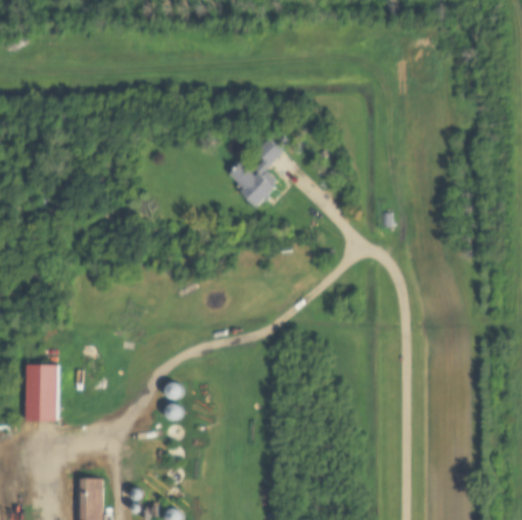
[(240,187),(227,173),(239,161),(252,175),(255,172),(251,169),(262,159),(254,151),(269,138),(282,151),(258,175),(259,176),(266,170),(275,180),(269,186),(272,188),(252,206),(237,190),(240,187)]
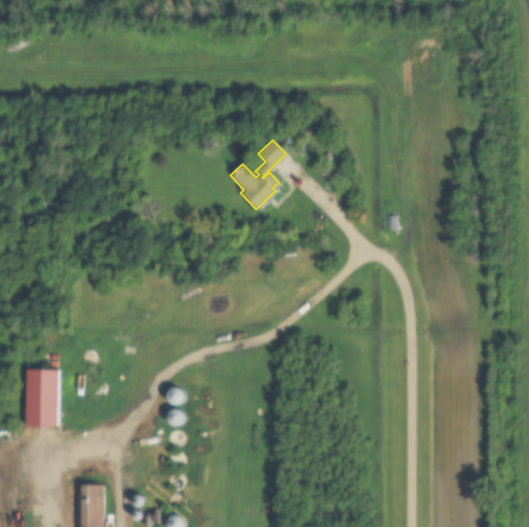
[(399,214),(399,230),(389,230),(389,214),(399,214)]
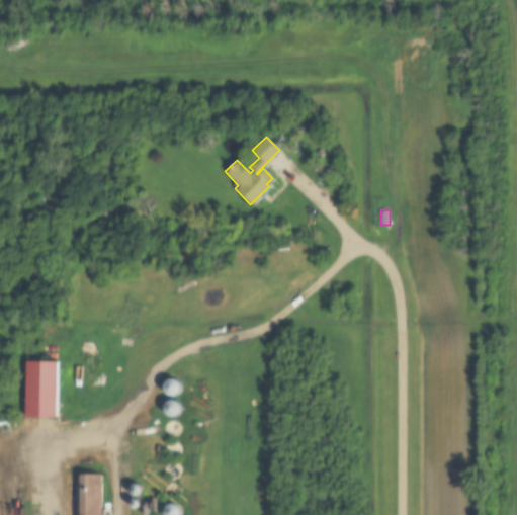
[(29,361),(59,361),(59,416),(29,416),(29,361)]
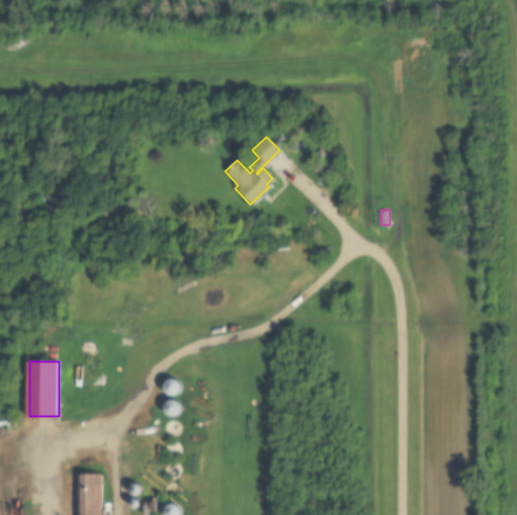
[(168,381),(170,379),(172,378),(175,377),(178,378),(181,380),(182,382),(183,385),(183,389),(182,391),(181,393),(179,395),(176,396),(173,396),(171,395),(168,393),(167,391),(166,388),(166,384),(168,381)]
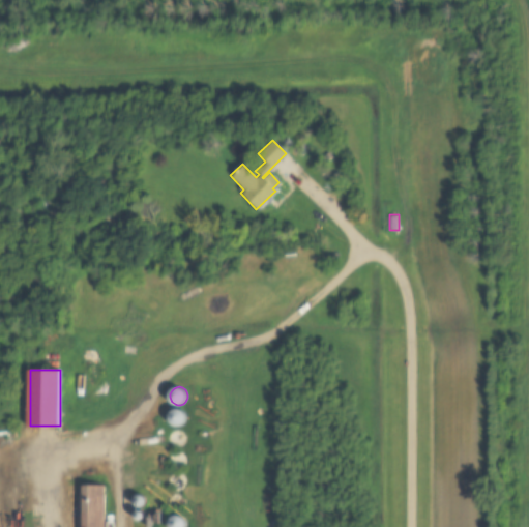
[(171,413),(172,411),(175,409),(177,408),(180,408),(183,409),(185,411),(186,413),(187,416),(187,419),(186,422),(183,425),(181,426),(178,427),(175,426),(172,423),(171,421),(170,418),(170,416),(171,413)]
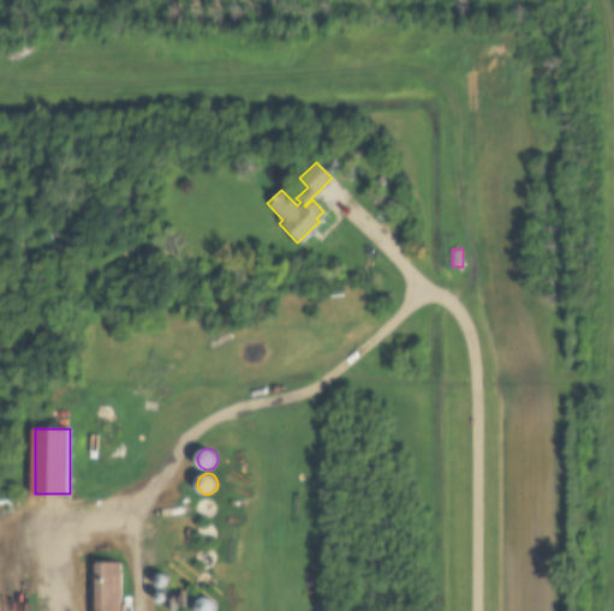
[(200,503),(202,501),(204,498),(208,498),(212,499),(215,502),(216,504),(218,507),(218,510),(216,514),(215,516),(213,517),(209,519),(206,519),(203,517),(200,516),(198,513),(197,509),(197,505),(200,503)]
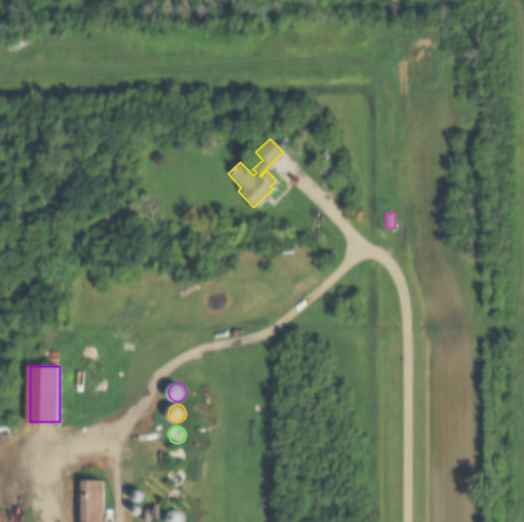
[(170,451),(172,449),(174,447),(177,447),(180,448),(184,450),(185,452),(186,454),(186,457),(185,460),(184,463),(182,464),(178,465),(175,465),(173,464),(170,463),(169,459),(168,456),(168,453),(170,451)]
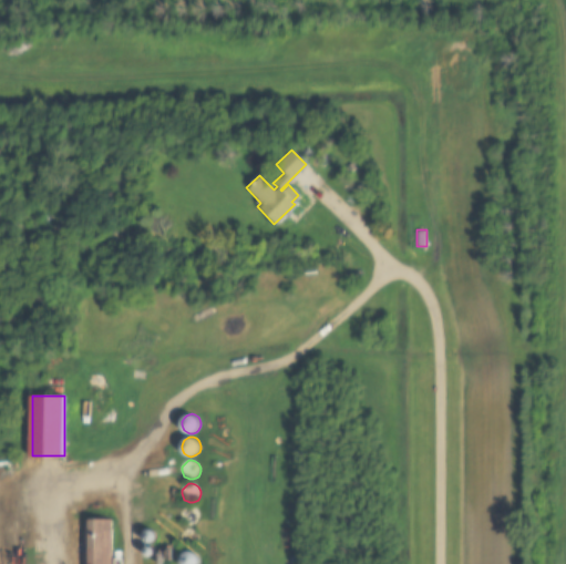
[(183,510),(185,508),(188,506),(192,505),(195,506),(198,509),(199,511),(201,514),(201,516),(199,520),(198,522),(195,524),(193,525),(189,525),(186,524),(184,522),(183,520),(182,516),(182,513),(183,510)]
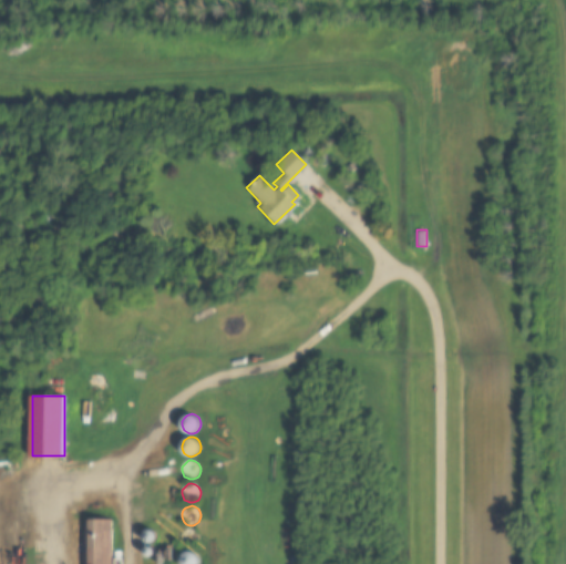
[(84,563),(84,520),(110,520),(110,563),(84,563)]
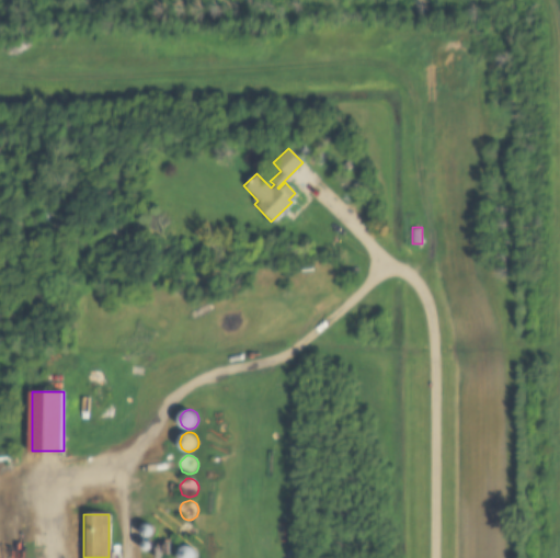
[(139,526),(141,524),(143,524),(146,523),(148,524),(149,525),(150,527),(151,530),(151,531),(150,533),(149,535),(148,536),(146,536),(144,536),(141,536),(140,535),(139,533),(138,531),(138,528),(139,526)]
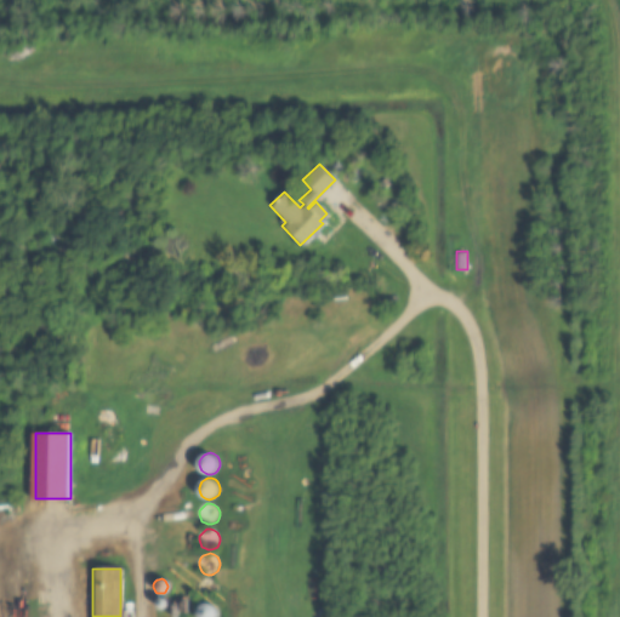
[(200,583),(202,581),(205,580),(208,578),(211,578),(215,580),(217,581),(219,584),(220,588),(220,592),(219,594),(215,596),(212,599),(209,599),(205,598),(202,595),(200,593),(199,590),(199,587),(200,583)]
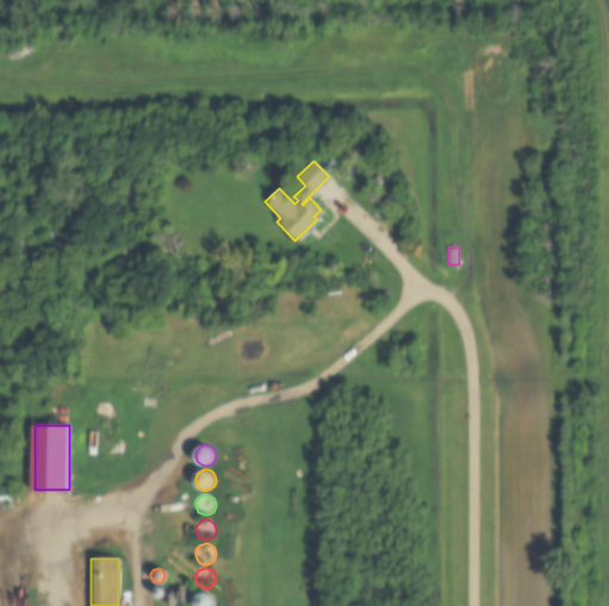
[(153,589),(155,588),(156,587),(159,587),(160,587),(161,588),(162,589),(163,592),(163,593),(162,595),(161,597),(160,597),(159,598),(156,598),(155,597),(154,597),(153,594),(153,593),(153,591),(153,589)]
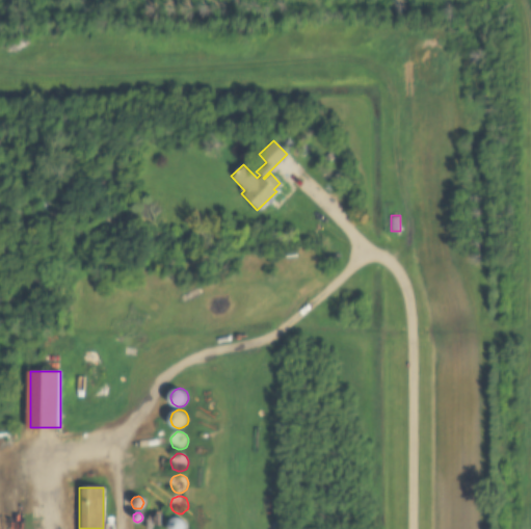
[(170,522),(173,520),(175,518),(178,517),(181,517),(183,518),(185,520),(187,522),(188,525),(188,528),(187,528),(170,528),(170,527),(170,525),(170,522)]
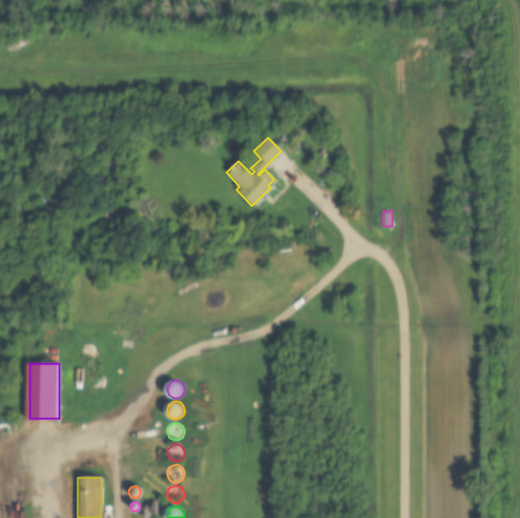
All buildings are outlined.
